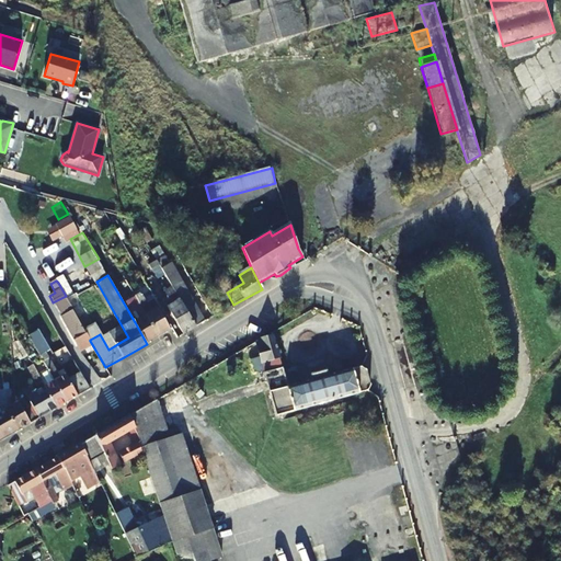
[(189,293),(183,283),(172,288),(195,328),(205,322),(195,304),(203,298),(196,287),(189,293)]
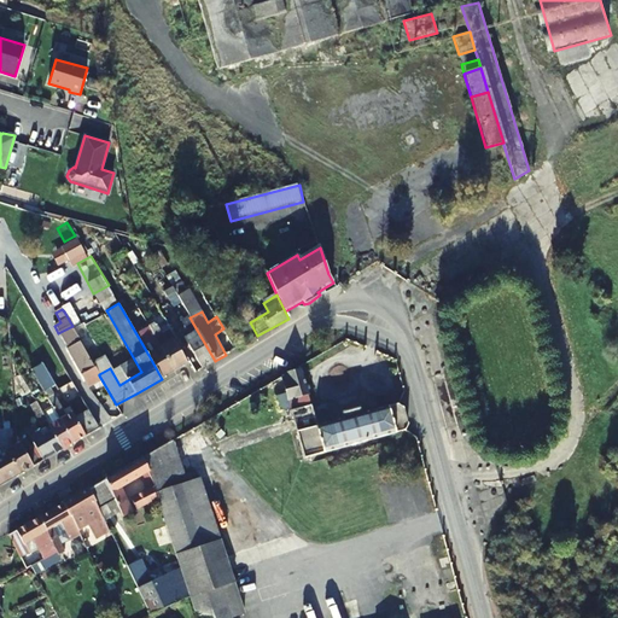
[(202,368),(215,361),(190,318),(184,321),(187,328),(185,331),(188,337),(184,339),(202,368)]
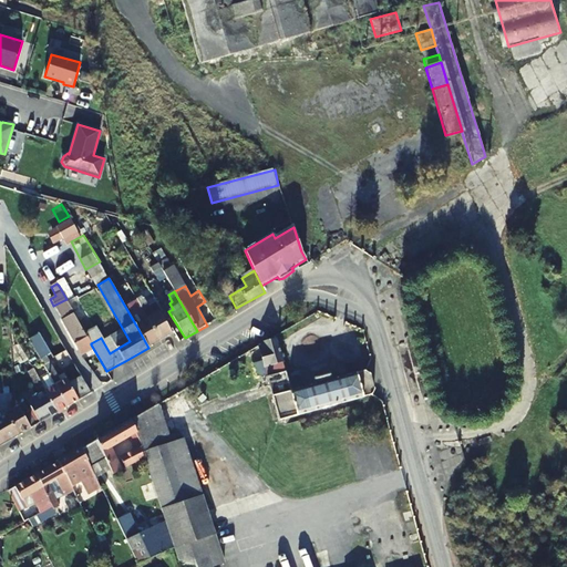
[(98,333),(78,297),(68,302),(74,313),(89,338),(98,333)]
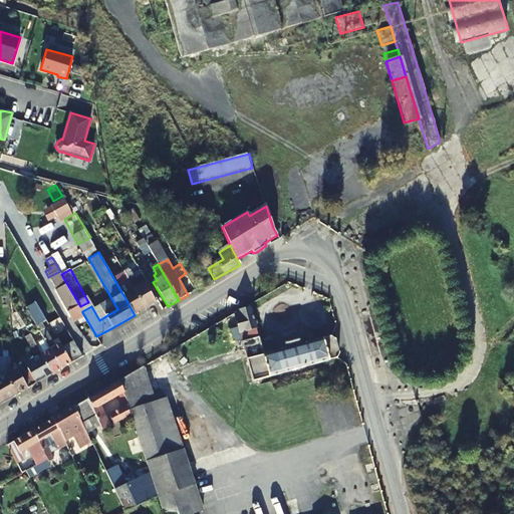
[(60,271),(48,277),(50,280),(61,274),(60,271)]
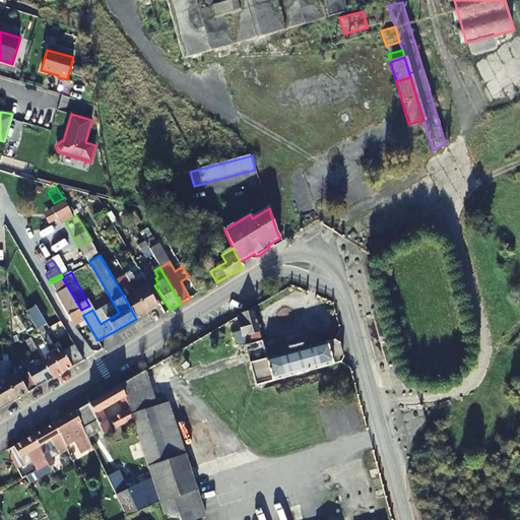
[(68,287),(62,277),(51,283),(57,294),(68,287)]
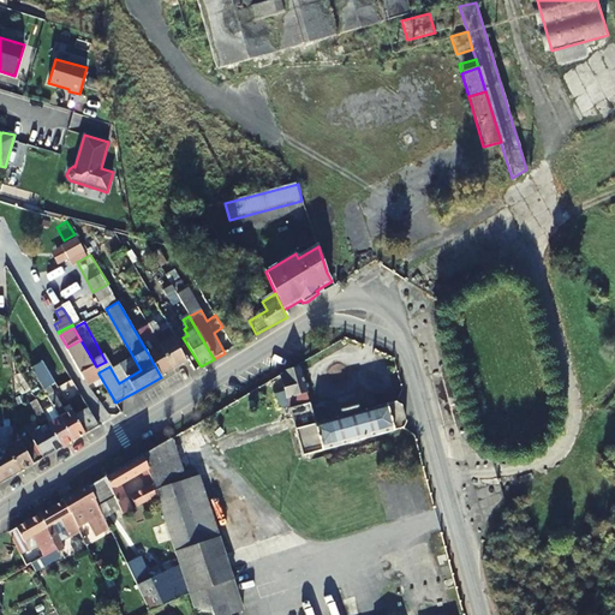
[(161,346),(174,370),(185,363),(173,339),(161,346)]
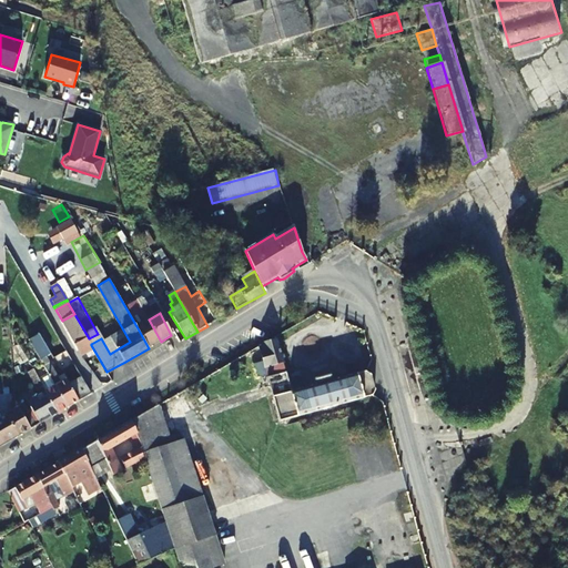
[(79,352),(91,345),(89,338),(74,314),(62,321),(61,322),(79,352)]
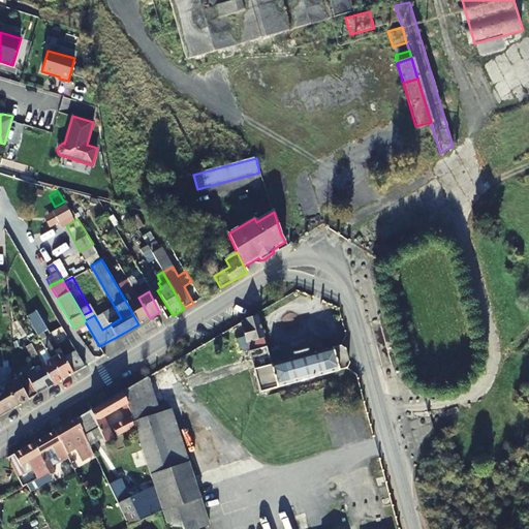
[(127,304),(138,324),(150,318),(138,298),(127,304)]
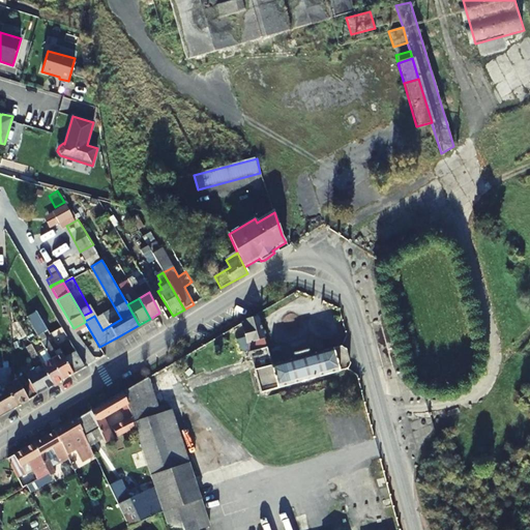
[(37,312),(27,316),(36,335),(47,330),(37,312)]
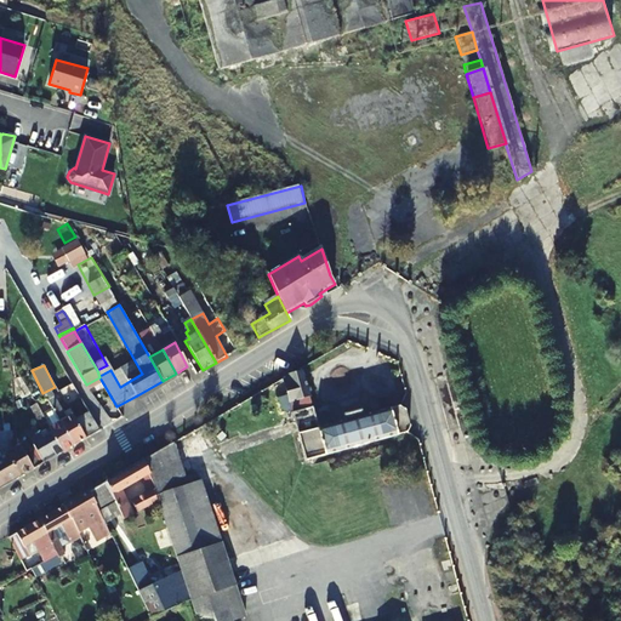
[(368,415),(355,419),(319,428),(305,370),(288,375),(283,379),(303,461),(400,437),(408,425),(405,414),(392,410),(368,415)]
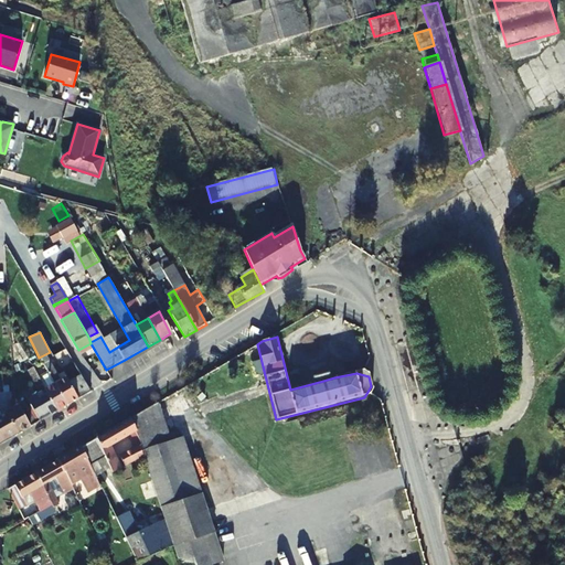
[(94,349),(91,343),(78,350),(82,355),(94,349)]
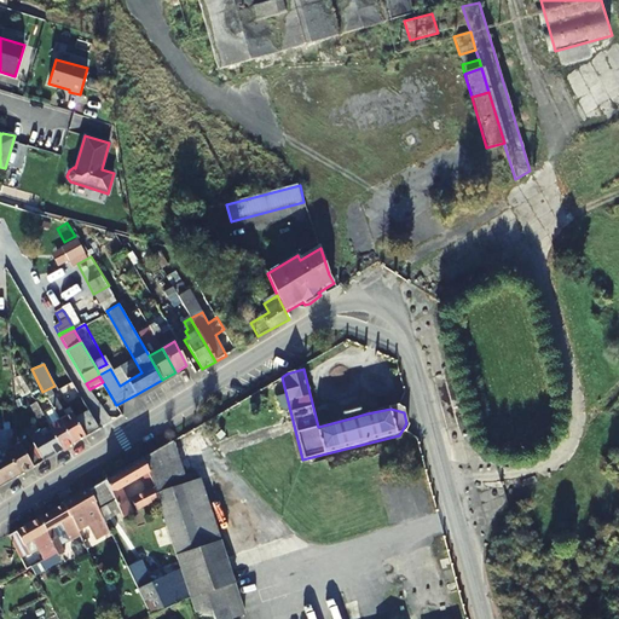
[(100,431),(90,411),(76,418),(73,414),(67,417),(56,395),(50,400),(56,410),(62,421),(74,445),(100,431)]
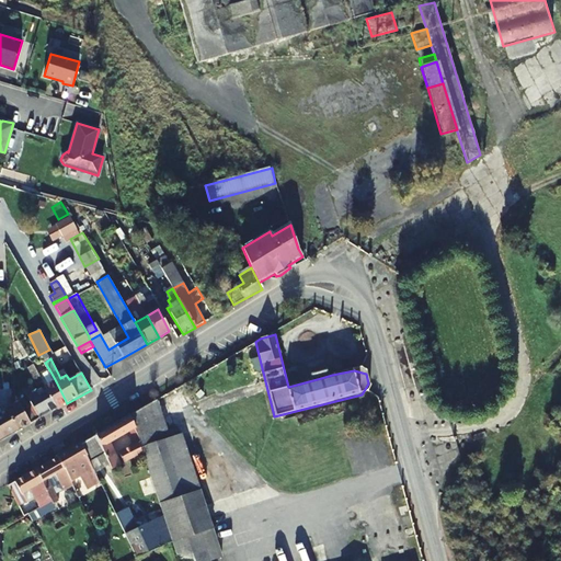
[(319,371),(321,378),(332,375),(331,368),(319,371)]
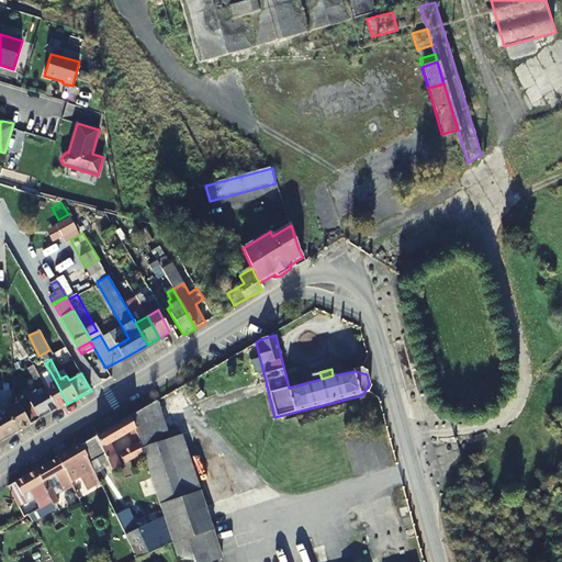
[(40,379),(34,370),(30,372),(35,382),(40,379)]
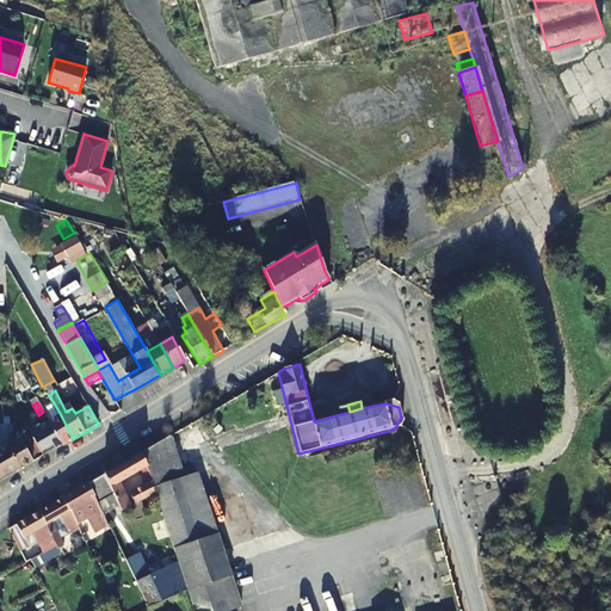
[(61,415),(55,405),(43,412),(49,423),(61,415)]
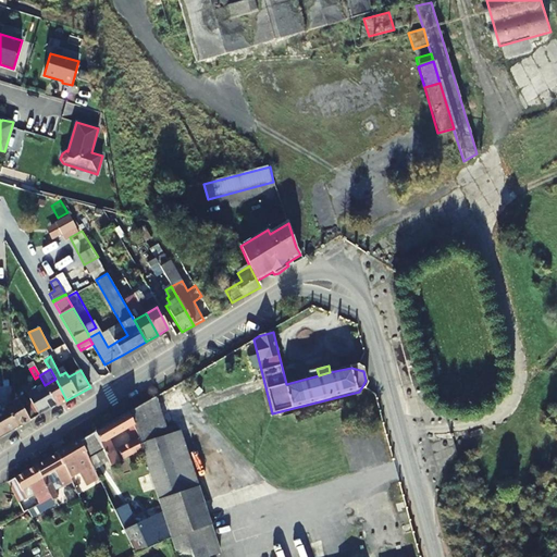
[(57,406),(66,400),(56,379),(45,385),(57,406)]
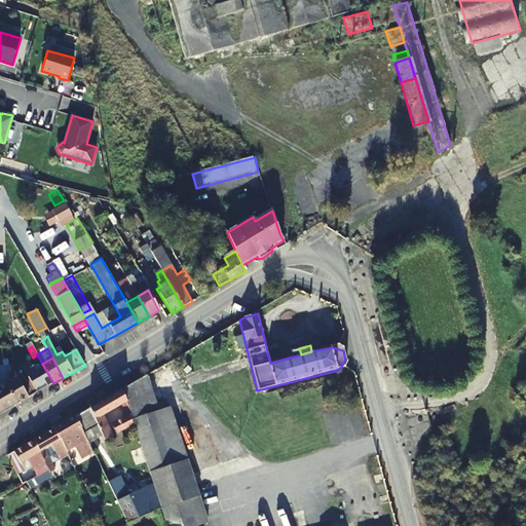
[(38,393),(53,383),(42,364),(27,373),(38,393)]
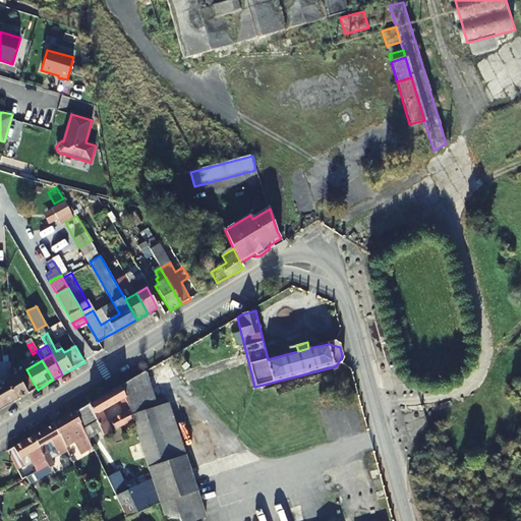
[(9,372),(9,367),(4,367),(5,379),(15,372),(15,368),(9,372)]
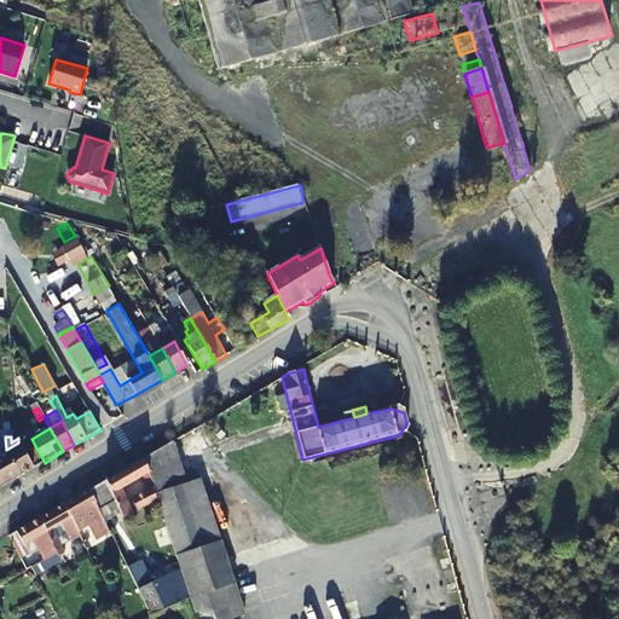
[(18,443),(33,467),(41,462),(27,438),(18,443)]
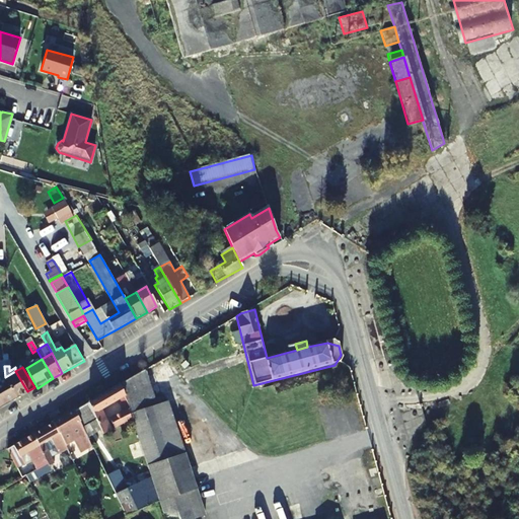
[(145,370),(120,385),(128,400),(130,403),(131,402),(132,406),(136,419),(166,518),(194,518),(204,516),(166,392),(154,396),(145,370)]
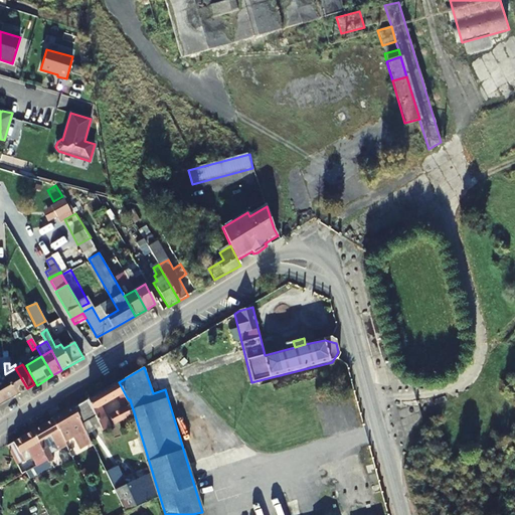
[(15,368),(5,374),(18,396),(29,390),(27,388),(15,368)]
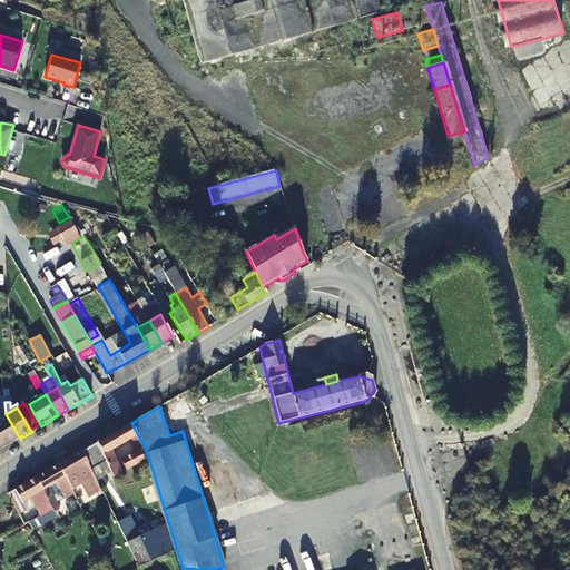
[(0,416),(0,449),(20,439),(6,414),(2,415),(0,416)]
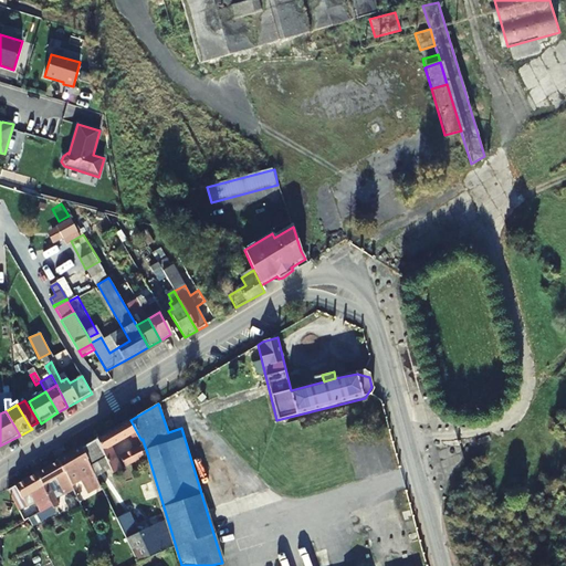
[(130,420),(97,439),(112,470),(114,474),(126,469),(116,450),(139,437),(130,420)]
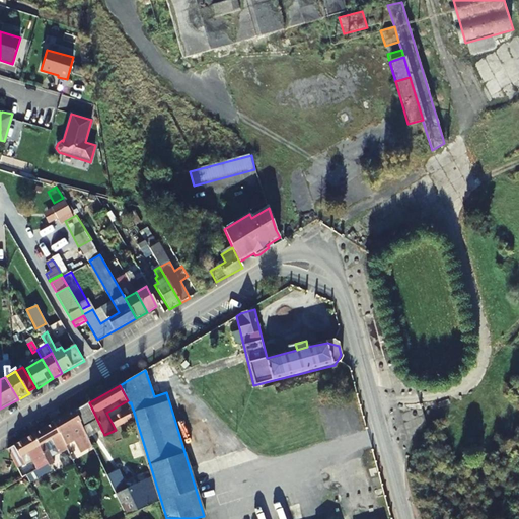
[(89,438),(102,431),(89,402),(76,411),(89,438)]
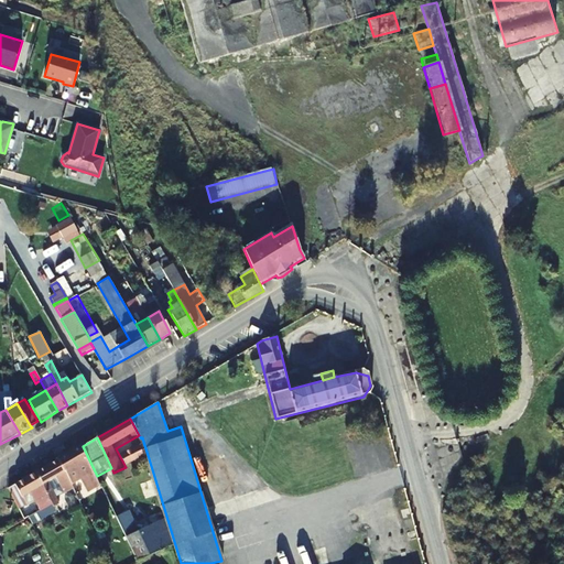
[(143,442),(123,453),(129,466),(148,455),(143,442)]
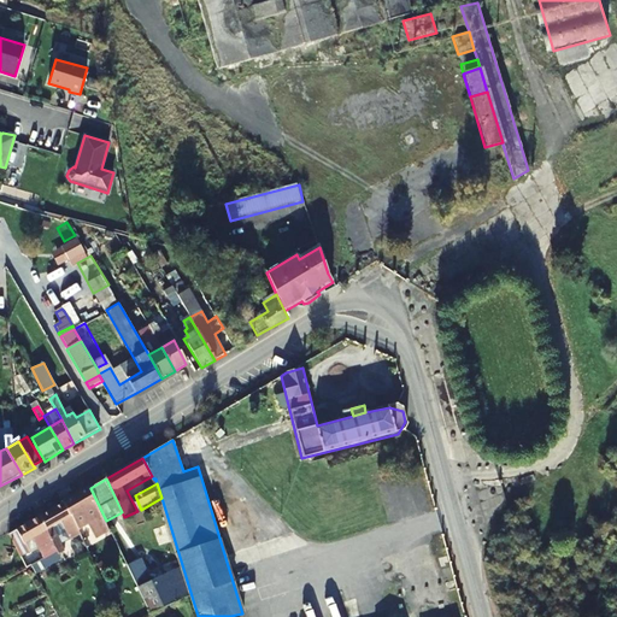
[(110,529),(106,521),(90,488),(65,503),(72,518),(76,526),(78,530),(87,526),(92,534),(95,532),(98,535),(110,529)]
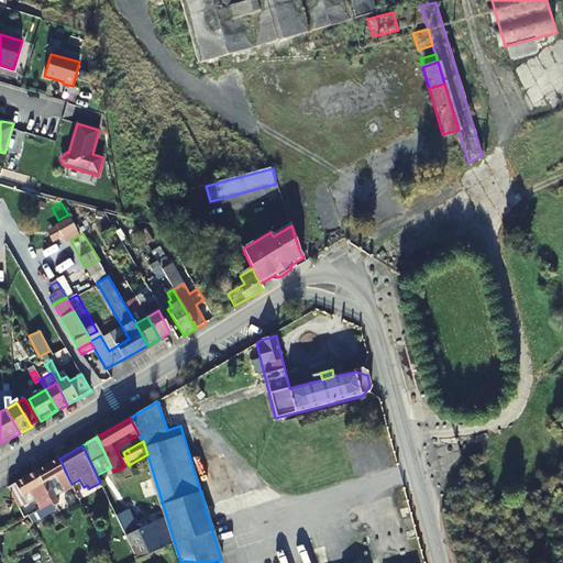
[(37,472),(44,485),(52,481),(57,477),(62,484),(66,481),(69,479),(66,473),(59,459),(37,472)]
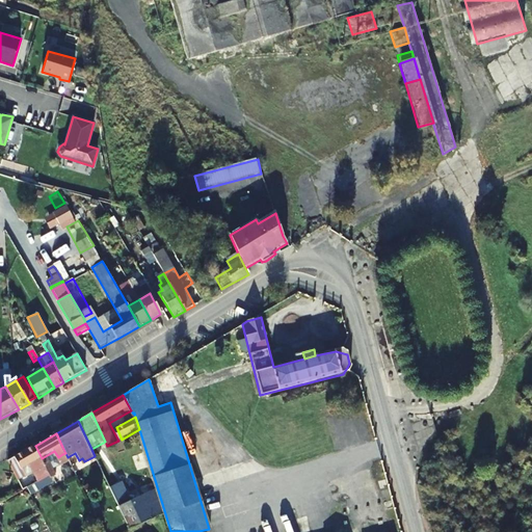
[(19,469),(20,469),(24,478),(28,476),(26,472),(33,469),(40,481),(51,475),(42,458),(35,446),(12,459),(19,469)]
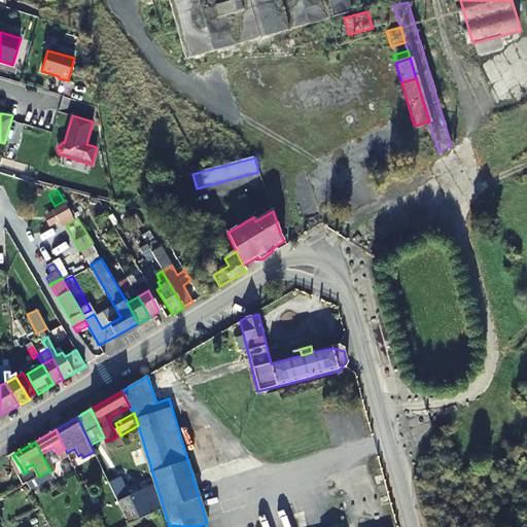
[(65,449),(62,450),(68,461),(71,460),(67,453),(65,449)]
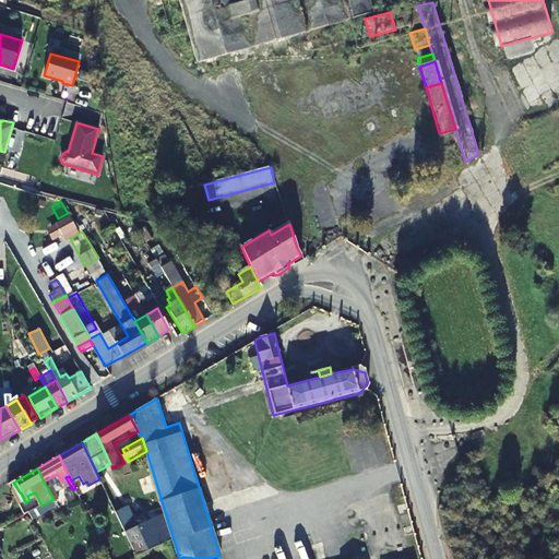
[(61,498),(51,477),(44,482),(54,499),(42,506),(31,512),(34,519),(60,503),(58,499),(61,498)]
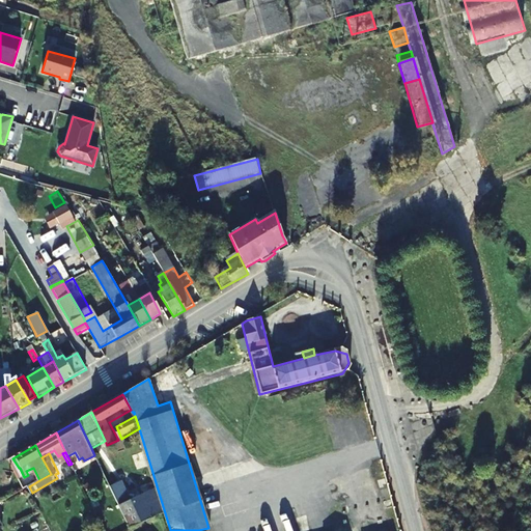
[(17,471),(20,479),(24,477),(20,468),(19,468),(12,458),(9,459),(12,465),(17,471)]
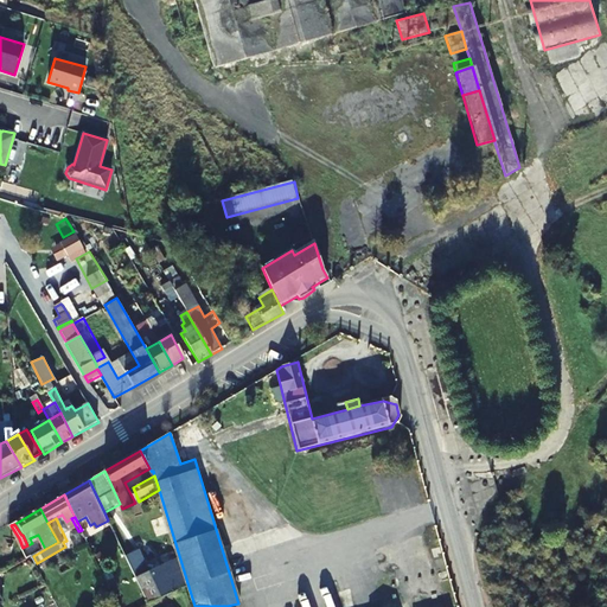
[(184,588),(171,560),(148,570),(139,549),(125,555),(147,604),(184,588)]
